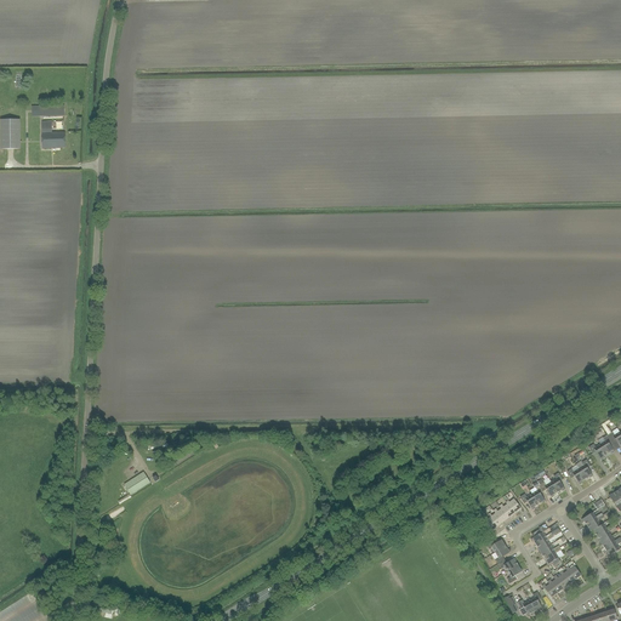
[(32,118),(64,117),(64,106),(32,107),(32,118)]
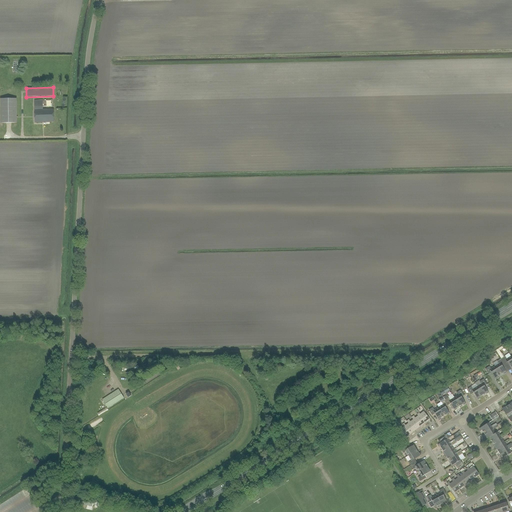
[(1,124),(16,124),(16,99),(0,100),(1,124)]
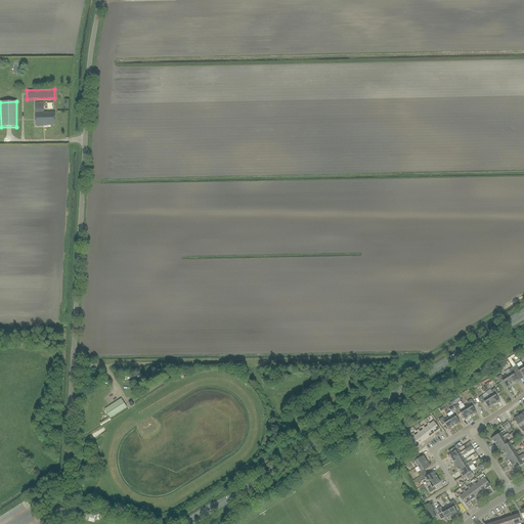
[(36,126),(55,126),(55,112),(44,113),(44,105),(40,105),(40,102),(36,103),(36,126)]
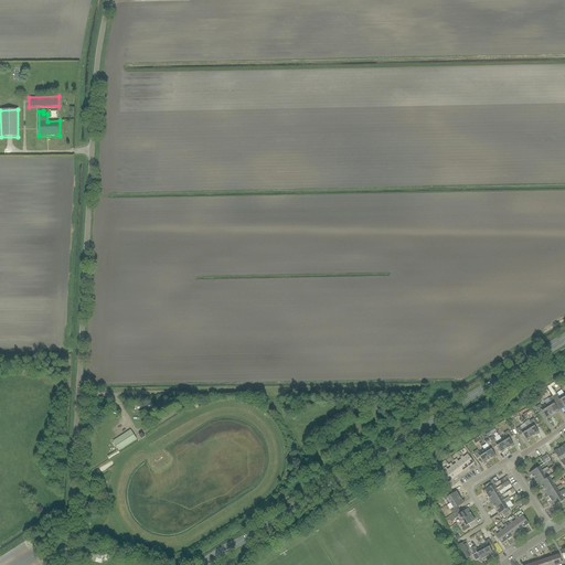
[(550,385),(547,386),(553,396),(554,396),(556,395),(552,387),(550,385)]
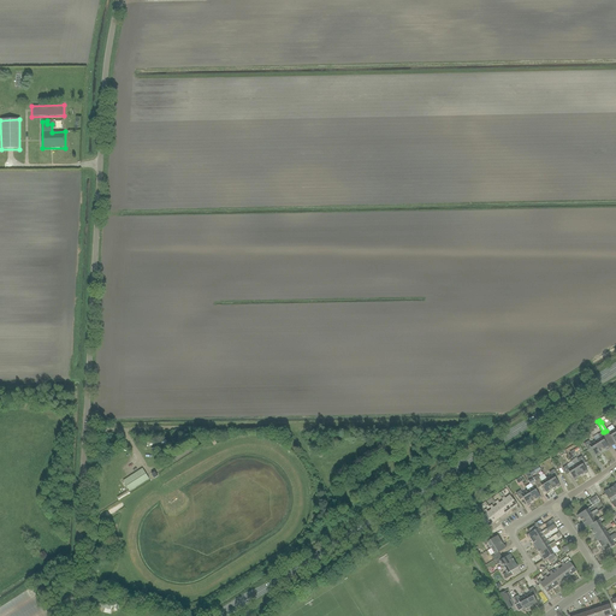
[(15,421),(5,424),(7,433),(17,431),(15,421)]
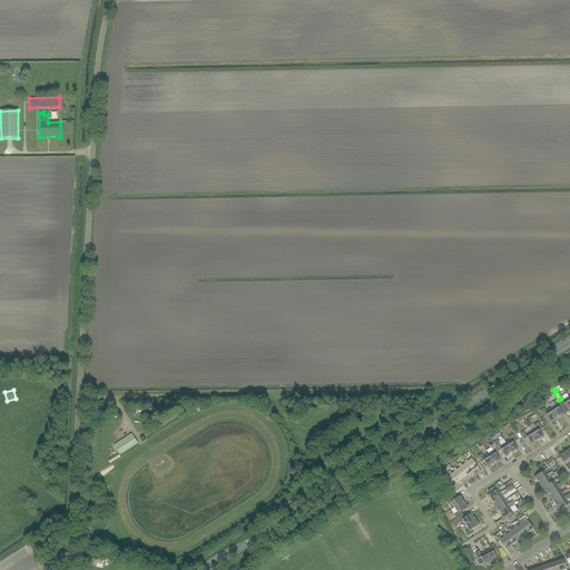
[(569,409),(569,397),(564,400),(563,396),(561,399),(559,400),(562,405),(566,404),(569,410),(569,409)]
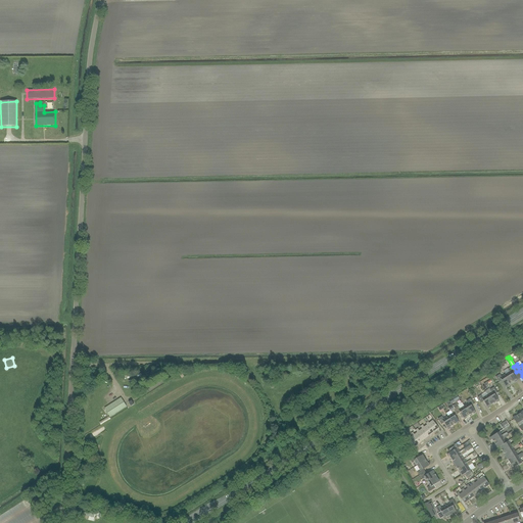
[(513,374),(516,372),(513,367),(512,367),(509,369),(510,372),(506,375),(512,383),(517,380),(513,374)]
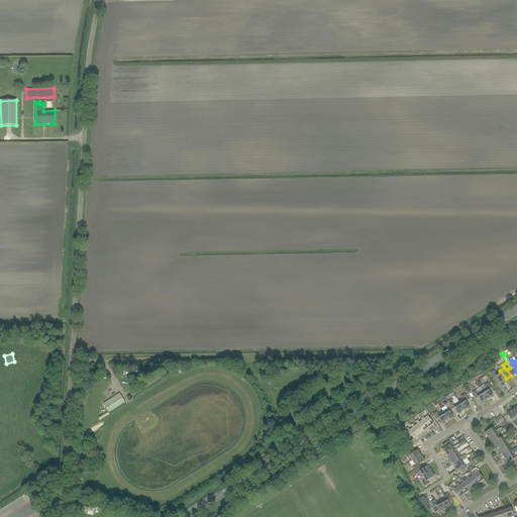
[(506,379),(500,371),(496,373),(495,370),(491,373),(494,378),(497,377),(500,382),(506,379)]
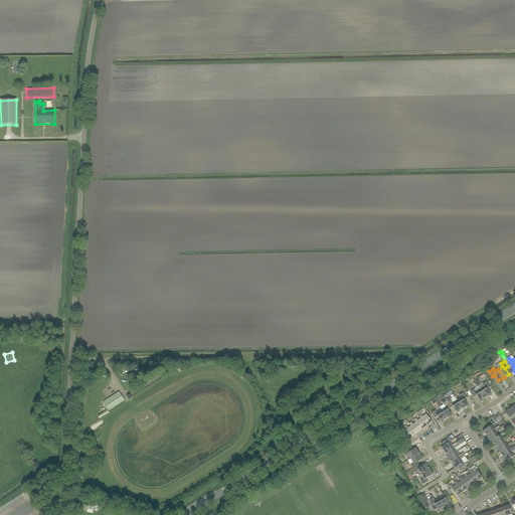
[(485,386),(481,389),(486,397),(491,394),(488,388),(490,387),(487,381),(483,384),(485,386)]
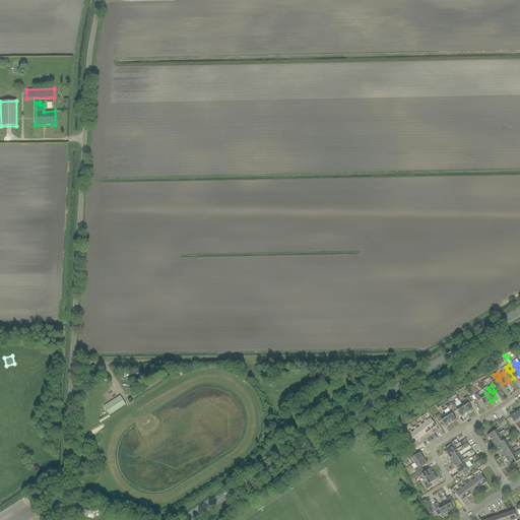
[(479,393),(475,395),(478,401),(481,399),(484,405),(491,401),(485,393),(481,395),(479,393)]
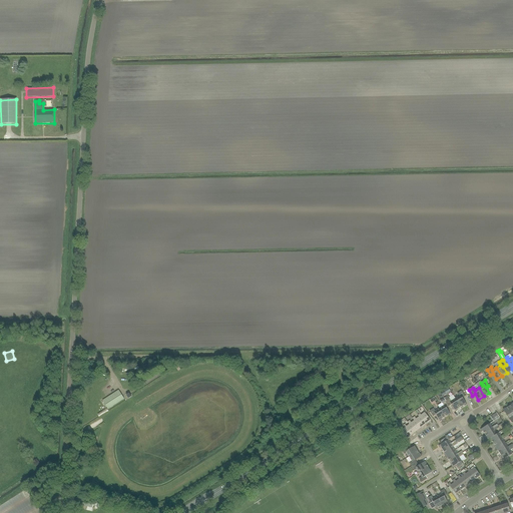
[(124,399),(118,391),(102,401),(108,409),(124,399)]
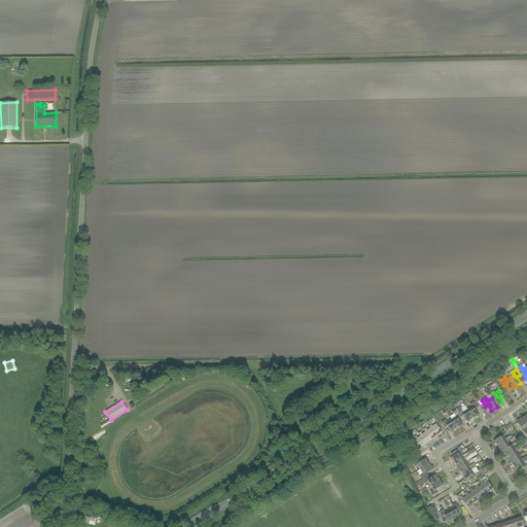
[(473,418),(479,415),(476,409),(478,408),(475,401),(470,405),(472,408),(468,410),(473,418)]
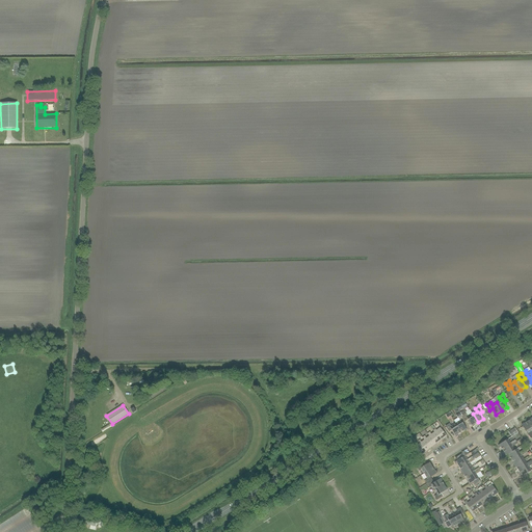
[(478,422),(473,414),(469,416),(464,410),(460,414),(466,422),(469,420),(473,426),(478,422)]
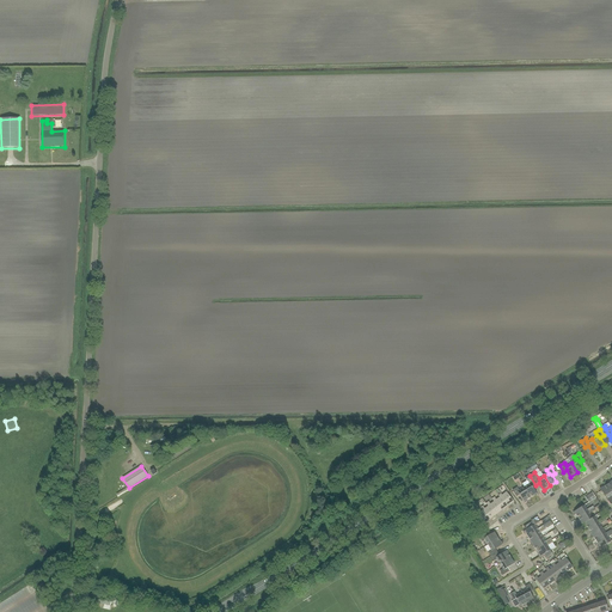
[(530,484),(525,488),(531,497),(537,494),(533,487),(536,485),(532,478),(527,482),(530,484)]
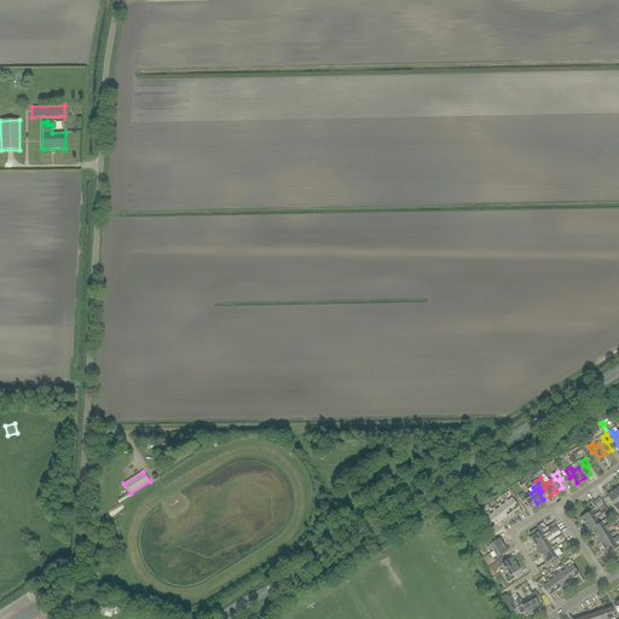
[(618,509),(618,498),(614,491),(608,496),(618,510),(618,509)]
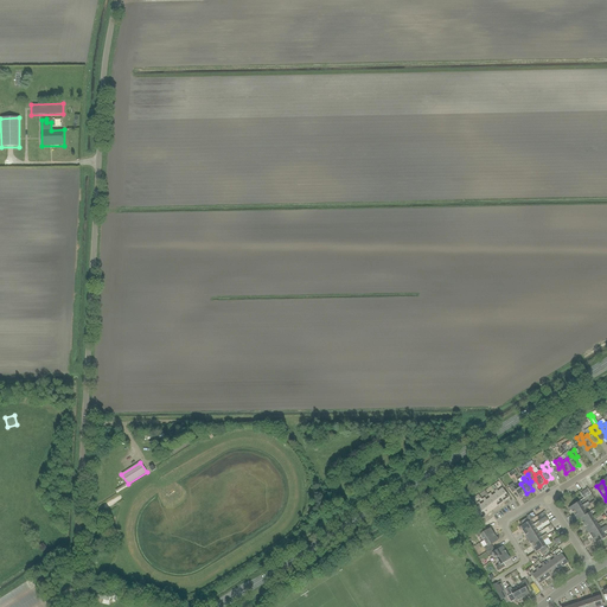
[(513,484),(509,486),(512,493),(516,491),(521,498),(526,493),(521,484),(516,486),(513,484)]
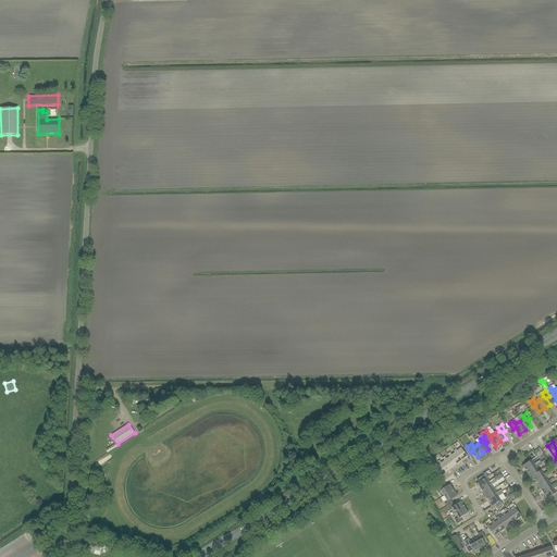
[(456,448),(454,450),(455,453),(456,453),(462,460),(468,456),(461,448),(458,452),(456,448)]
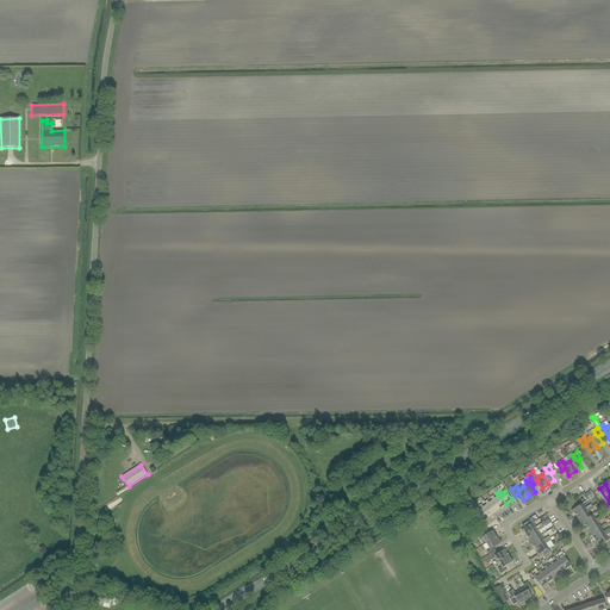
[(586,502),(593,497),(590,491),(583,496),(586,502)]
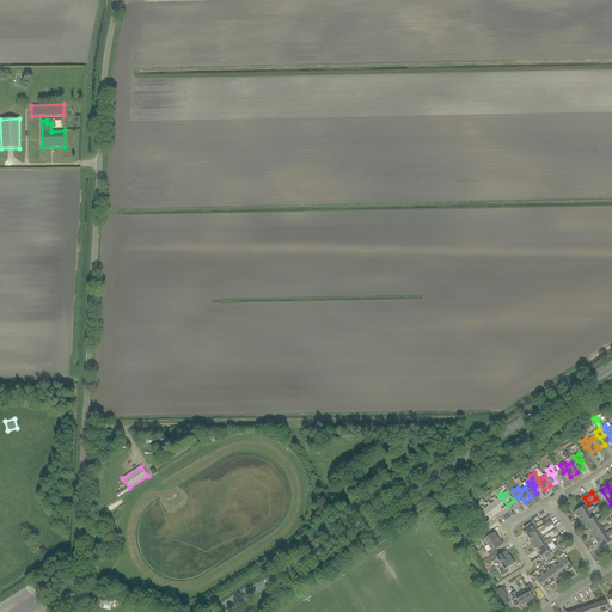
[(495,497),(493,500),(495,502),(495,501),(502,510),(508,506),(501,497),(500,497),(497,500),(495,497)]
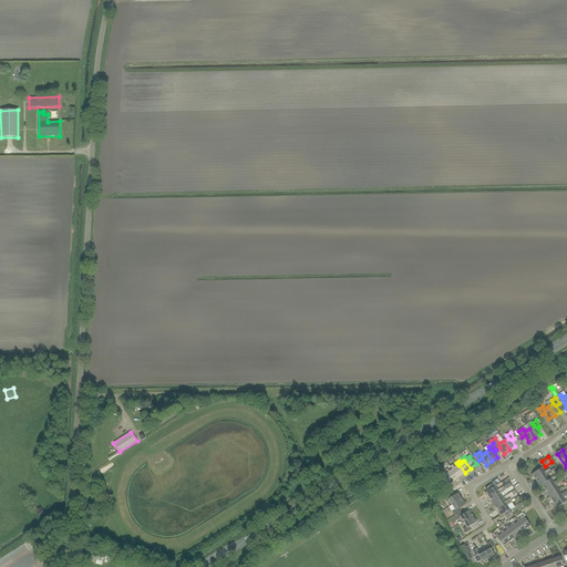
[(453,465),(451,466),(453,470),(453,468),(460,476),(465,473),(459,464),(459,465),(455,467),(453,465)]
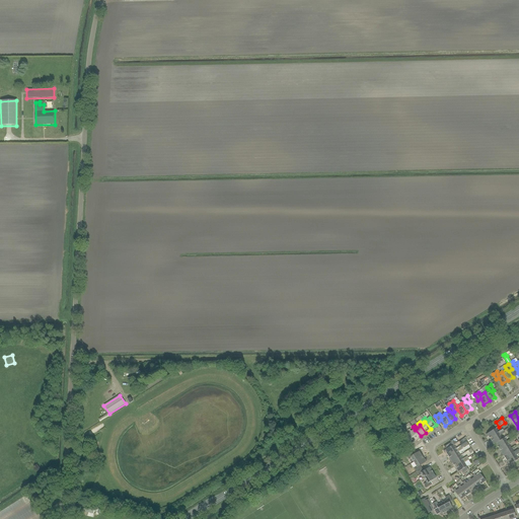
[(410,430),(408,431),(410,433),(411,433),(416,440),(421,436),(415,429),(415,430),(412,432),(410,430)]
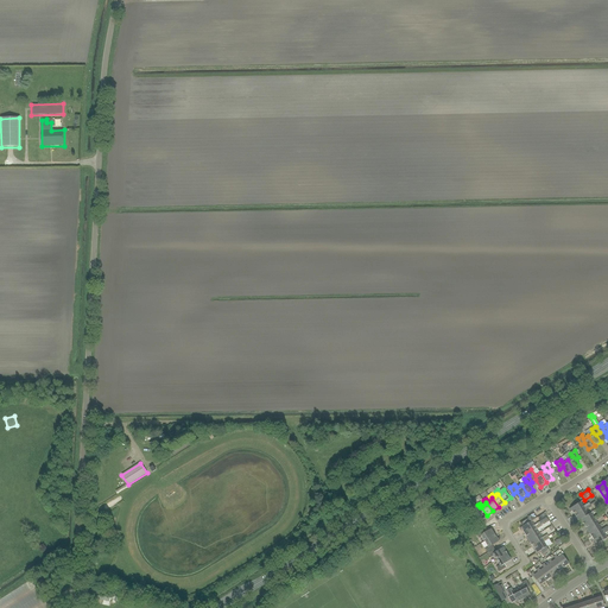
[(581,502),(571,508),(575,514),(590,505),(589,504),(584,507),(581,502)]
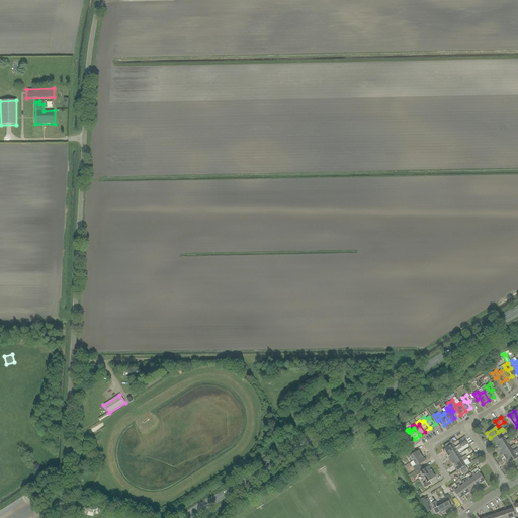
[(503,430),(490,438),(493,444),(496,443),(495,442),(502,438),(500,435),(504,432),(503,430)]
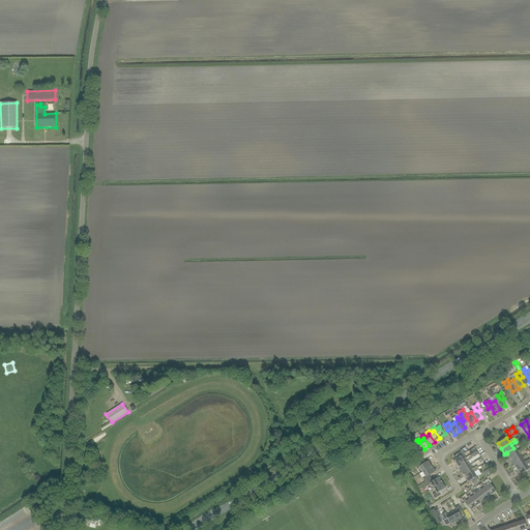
[(413,442),(412,443),(414,446),(414,445),(420,453),(424,449),(419,442),(418,442),(415,444),(413,442)]
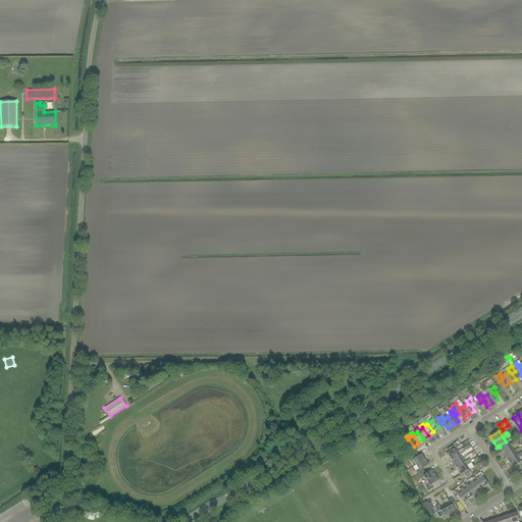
[(506,441),(499,446),(500,447),(503,452),(516,442),(515,441),(510,445),(508,440),(506,441)]
